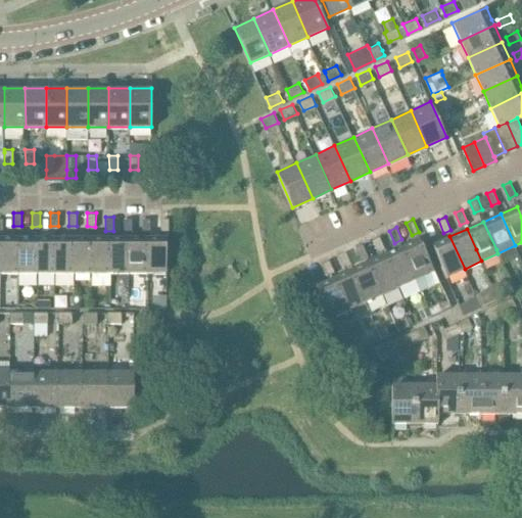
[(372,238),(378,250),(385,247),(379,235),(372,238)]
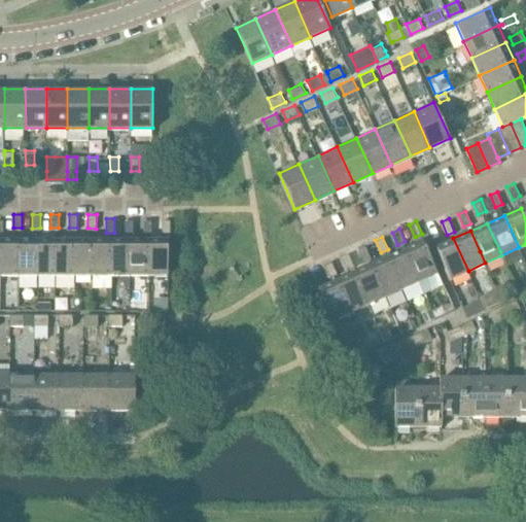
[(435,246),(450,279),(468,271),(453,238),(435,246)]
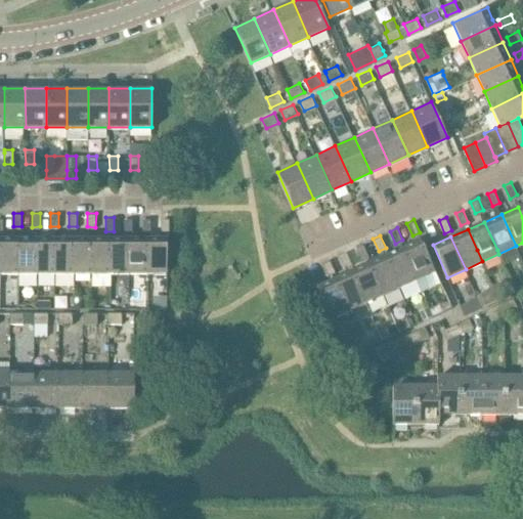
[(0,272),(17,273),(17,238),(0,238),(0,272)]
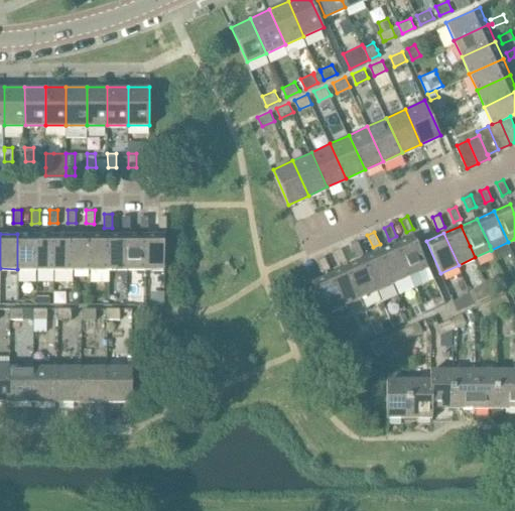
[(17,234),(17,269),(35,268),(35,234),(17,234)]
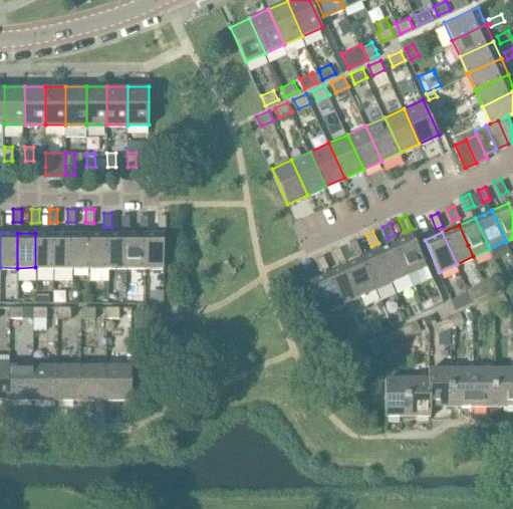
[(35,233),(35,267),(53,267),(53,233),(35,233)]
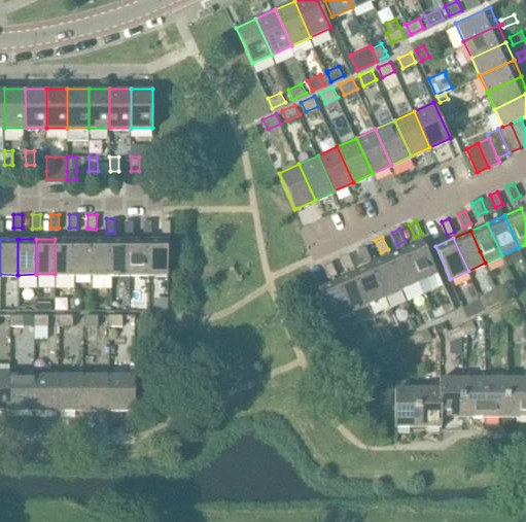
[(55,239),(55,274),(73,274),(73,239),(55,239)]
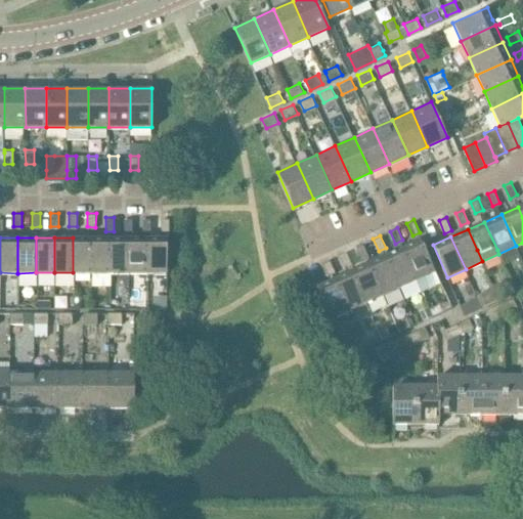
[(73,238),(73,272),(91,272),(91,238),(73,238)]
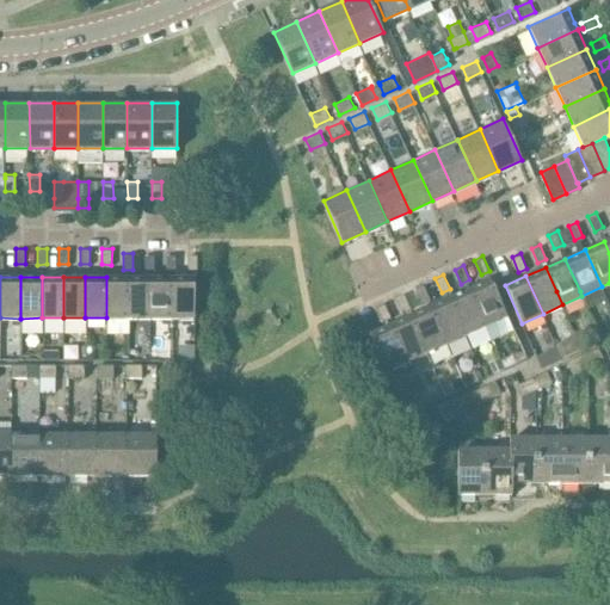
[(106,277),(106,318),(128,318),(128,277),(106,277)]
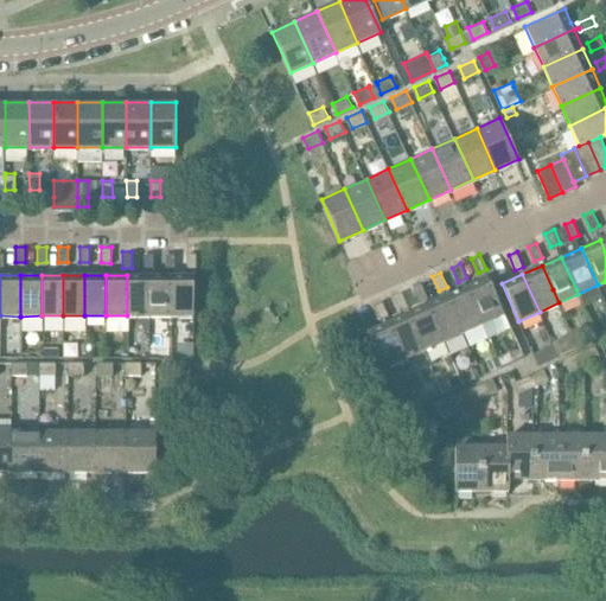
[(127,275),(127,315),(148,315),(148,275),(127,275)]
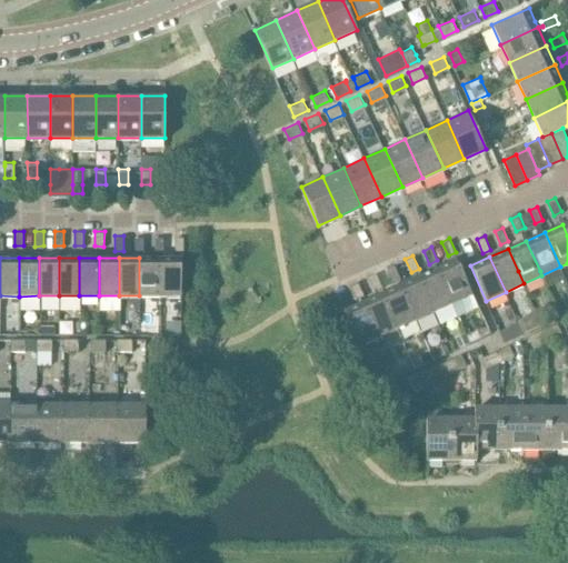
[(159,295),(159,271),(159,258),(139,258),(139,295),(159,295)]
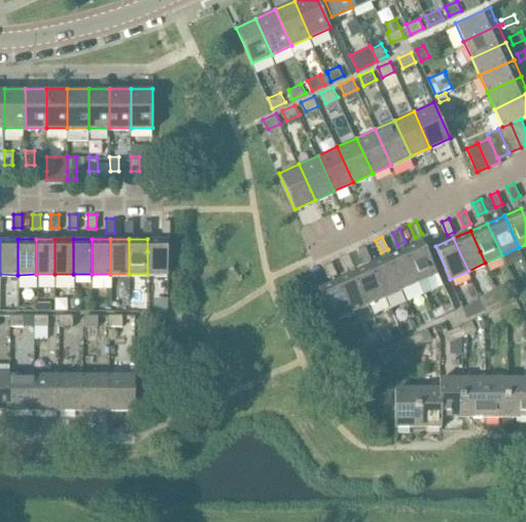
[(147,239),(147,251),(147,274),(168,274),(167,239),(147,239)]
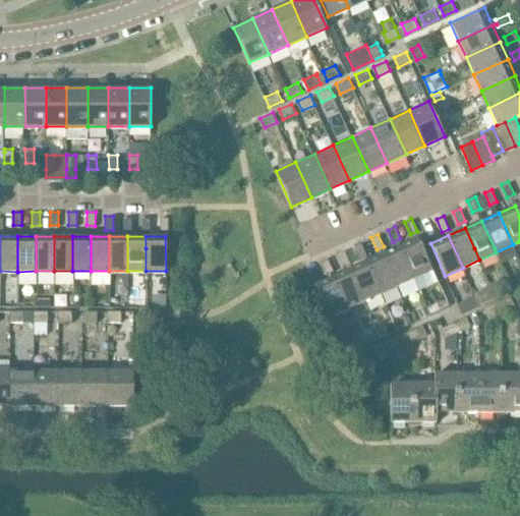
[(400,245),(401,248),(414,278),(432,270),(417,237),(400,245)]
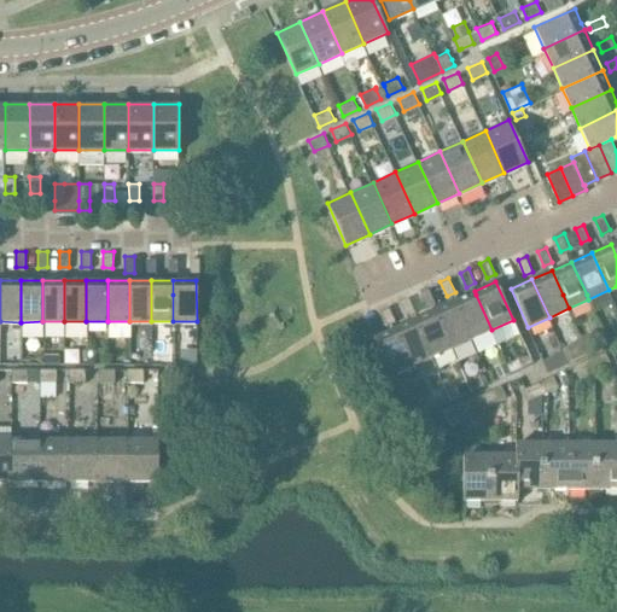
[(420,290),(428,304),(436,301),(429,286),(420,290)]
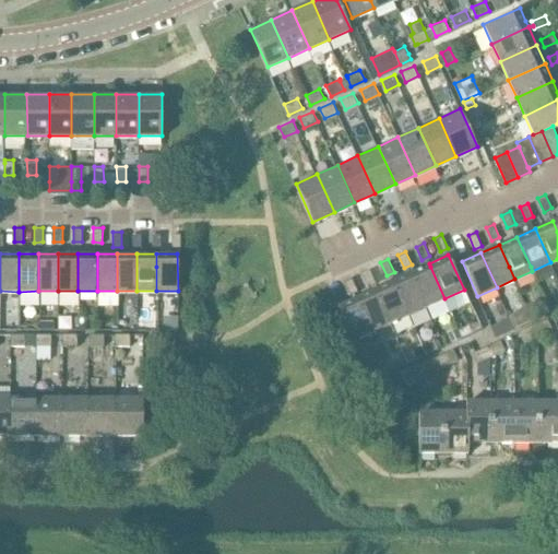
[(444,298),(430,267),(429,263),(411,272),(427,306),(444,298)]
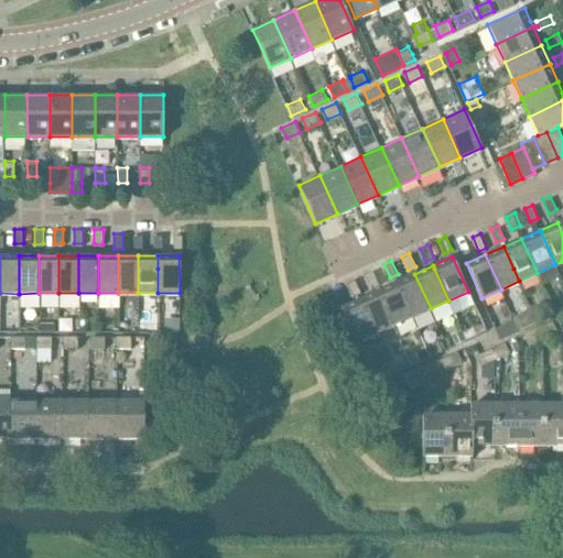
[(365,273),(371,286),(379,283),(372,270),(365,273)]
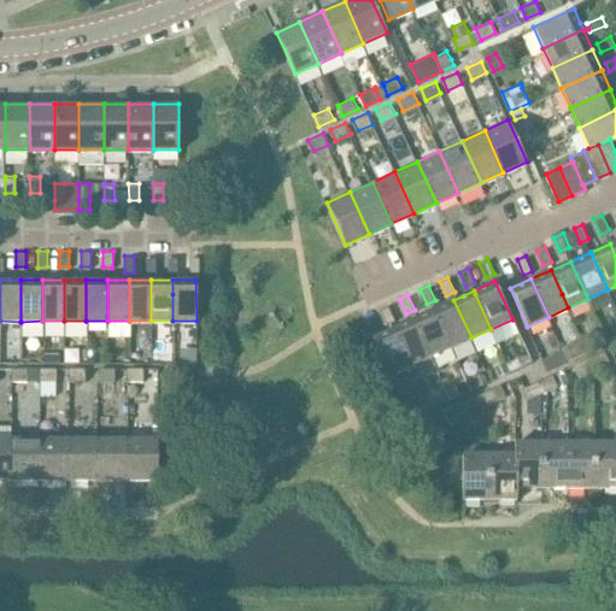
[(471,338),(453,300),(434,309),(451,347),(471,338)]
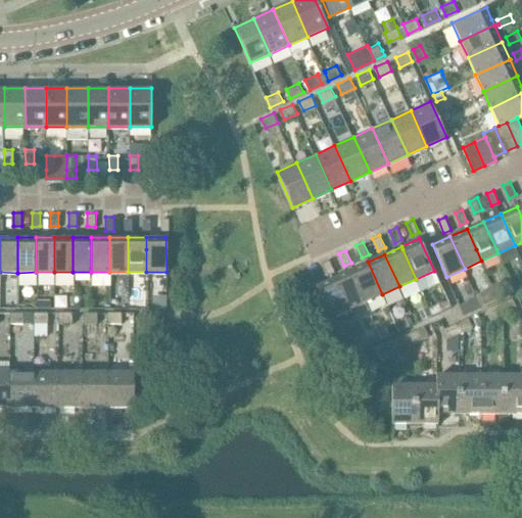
[(322,261),(328,274),(335,270),(329,257),(322,261)]
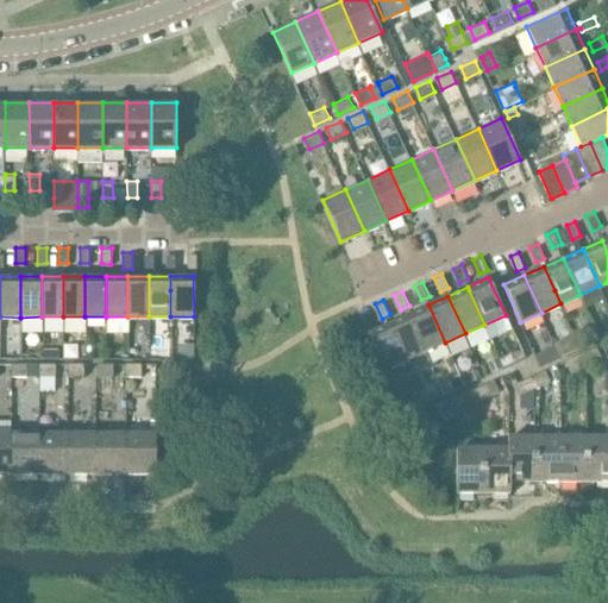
[(445,343),(428,305),(409,314),(426,351),(445,343)]
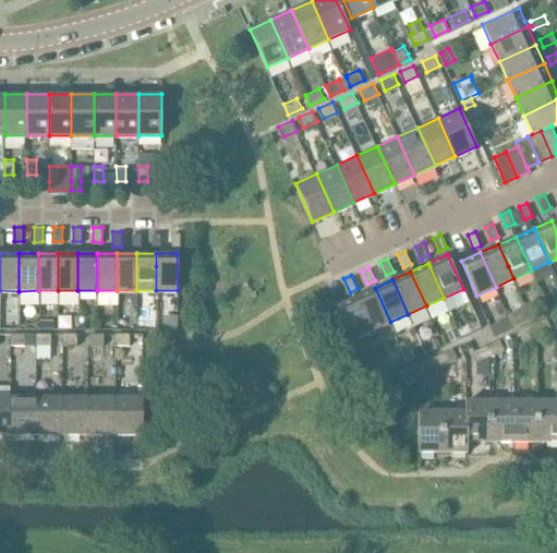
[(390,322),(375,288),(356,296),(372,331),(390,322)]
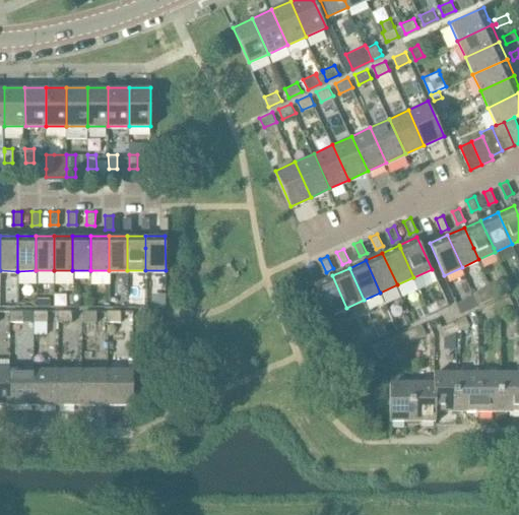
[(315,283),(329,316),(346,308),(332,275),(315,283)]
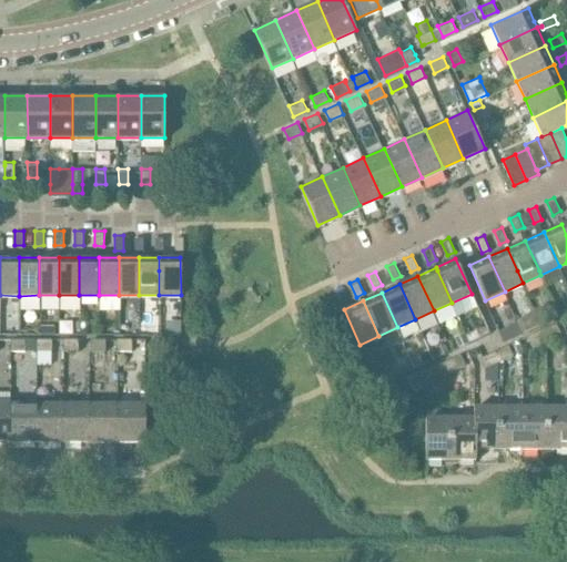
[(554,303),(548,305),(554,316),(558,314),(555,304),(554,303)]
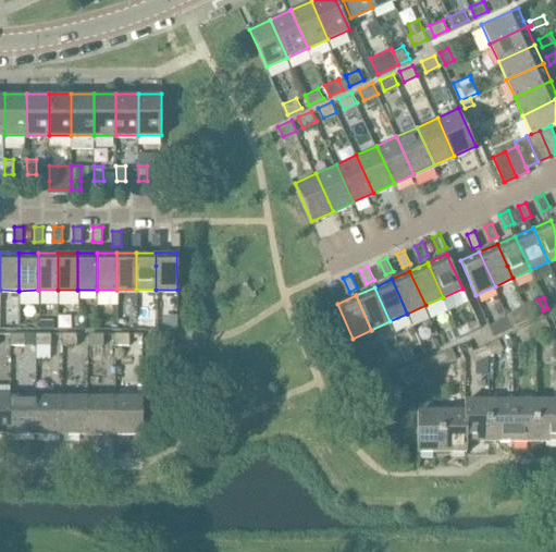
[(528,313),(529,313),(527,308),(514,314),(518,321),(530,316),(528,313)]
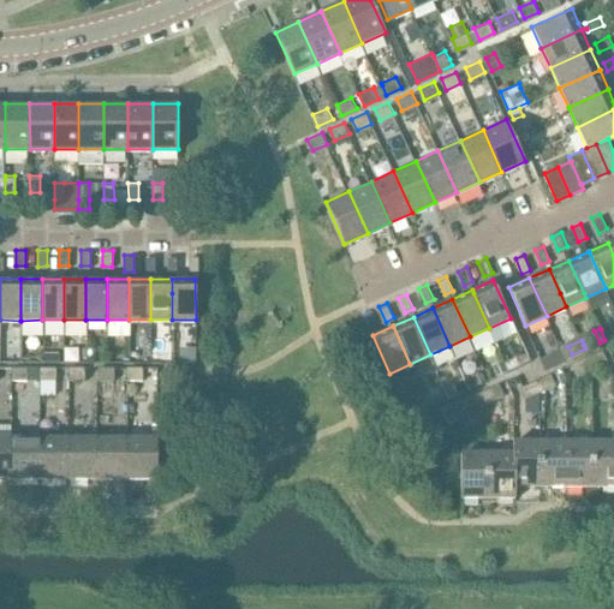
[(180,346),(180,359),(195,360),(196,346),(180,346)]
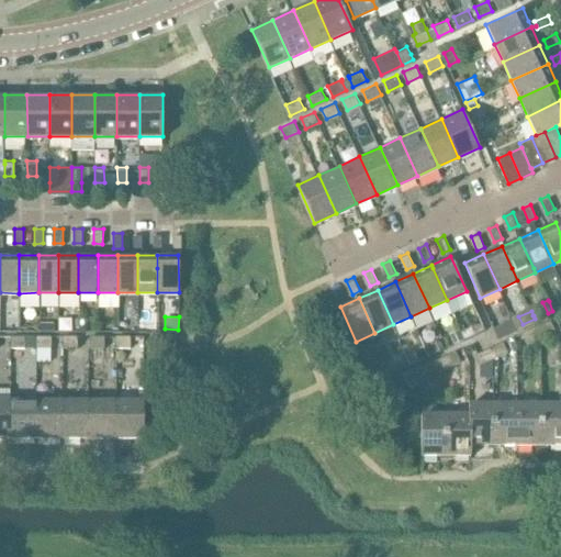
[(493,325),(498,335),(517,327),(513,316),(493,325)]
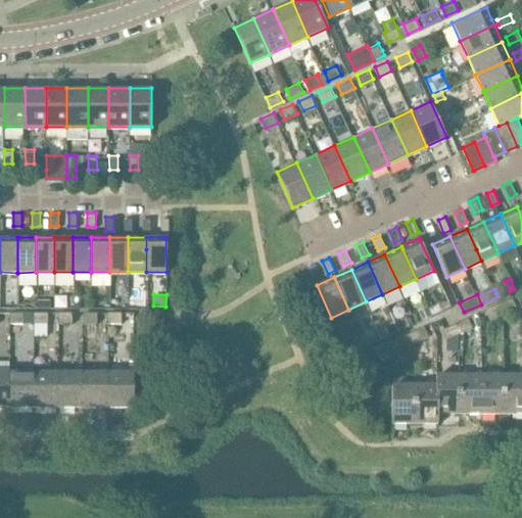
[(111,295),(111,304),(120,304),(120,298),(117,295),(111,295)]
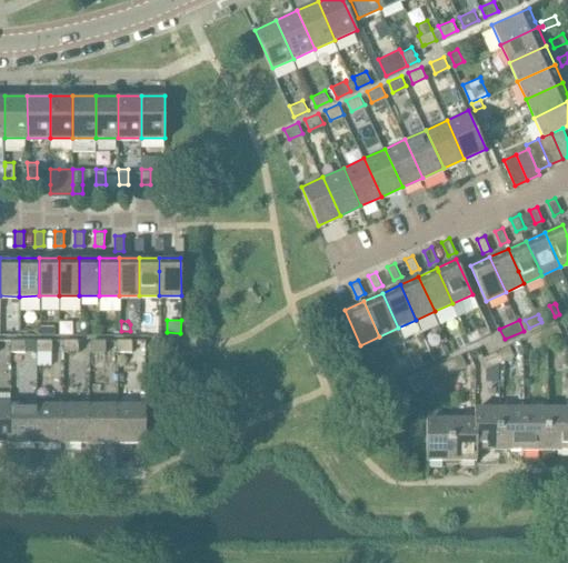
[(542,328),(548,339),(561,332),(557,322),(542,328)]
